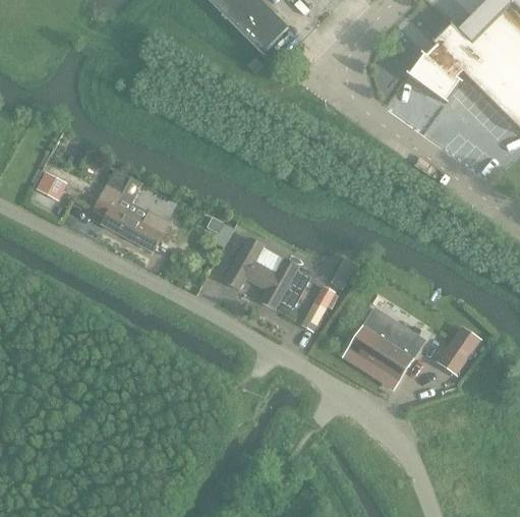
[(288,26),(275,12),(262,0),(210,0),(263,52),(288,26)]
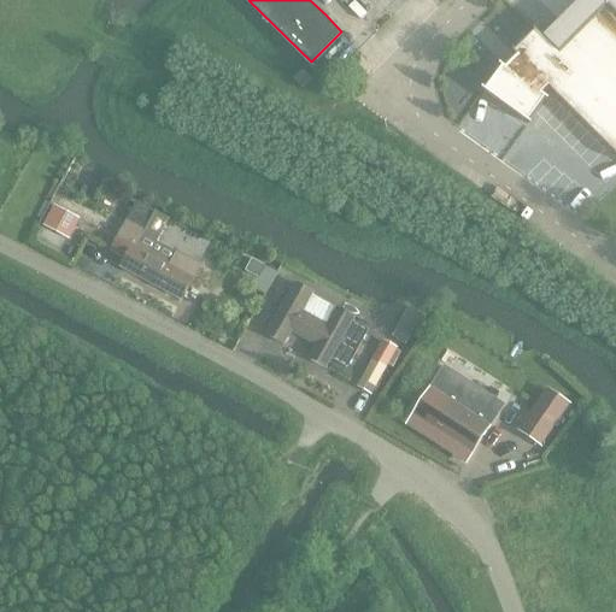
[(502,62),(502,63),(502,64),(486,87),(485,86),(484,87),(528,119),(529,118),(528,117),(545,95),(546,95),(547,94),(541,90),(549,83),(615,151),(615,11),(608,4),(559,51),(534,25),(533,27),(534,28),(515,48),(514,47),(512,47),(517,53),(505,64),(502,62)]
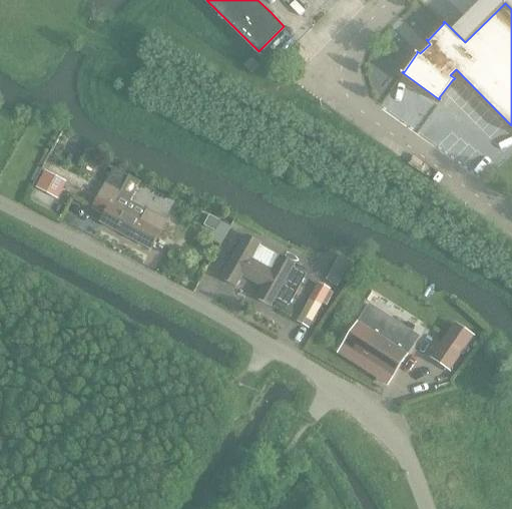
[(251,70),(252,69),(259,62),(251,55),(244,62),(251,70)]
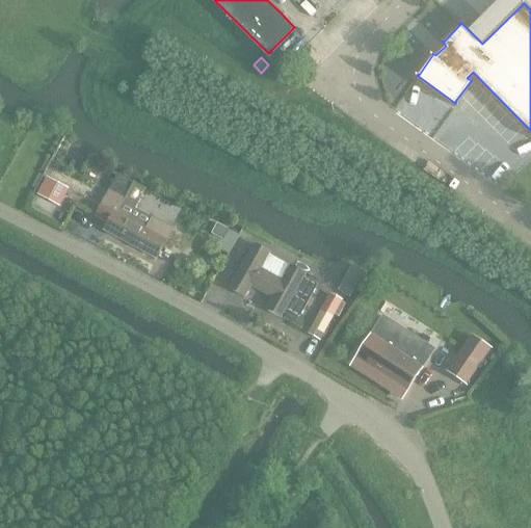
[(47,175),(37,191),(49,198),(58,181),(54,178),(47,175)]
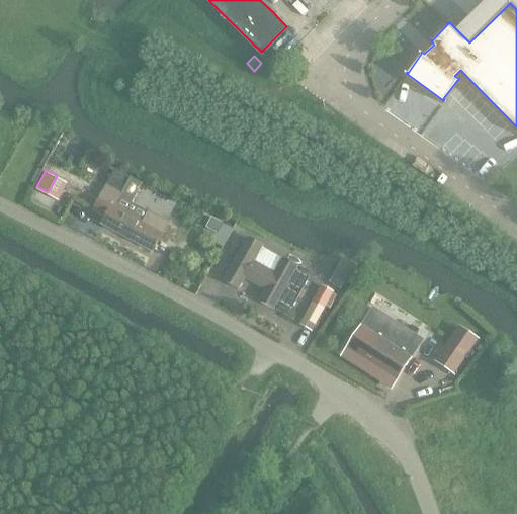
[(119,190),(106,183),(93,207),(105,213),(101,222),(152,249),(162,231),(161,231),(167,220),(148,209),(144,218),(113,201),(119,190)]
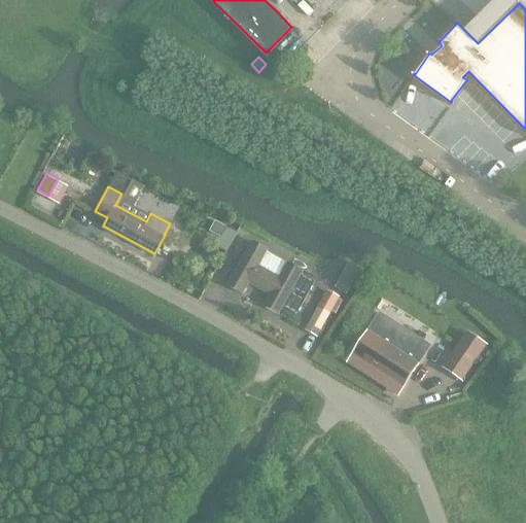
[(214,218),(209,228),(220,235),(215,243),(225,248),(236,231),(225,224),(214,218)]
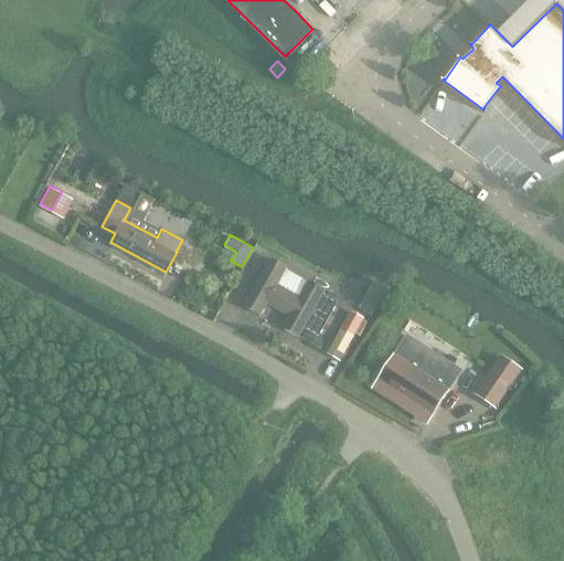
[(259,311),(266,299),(289,313),(283,325),(298,334),(325,287),(309,278),(308,281),(285,267),(286,265),(270,256),(244,303),(259,311)]
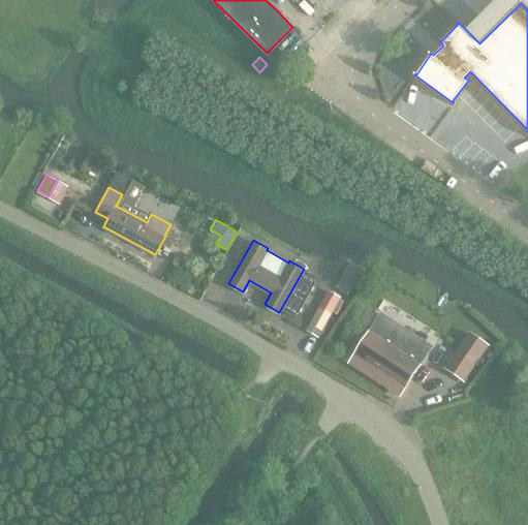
[(349,260),(335,285),(346,292),(362,267),(349,260)]
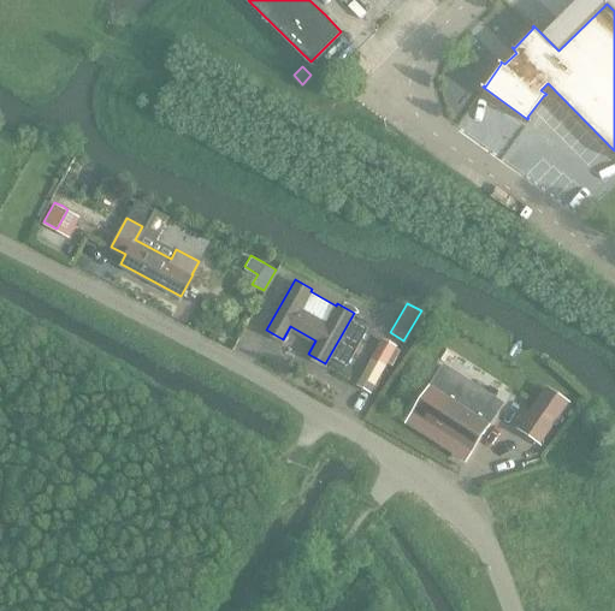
[(395,345),(382,338),(356,381),(371,390),(395,345)]
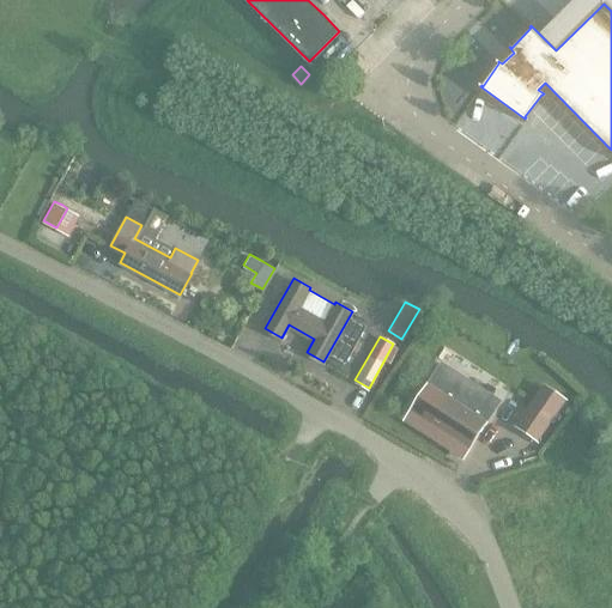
[(441,364),(414,403),(472,441),(497,401),(441,364)]
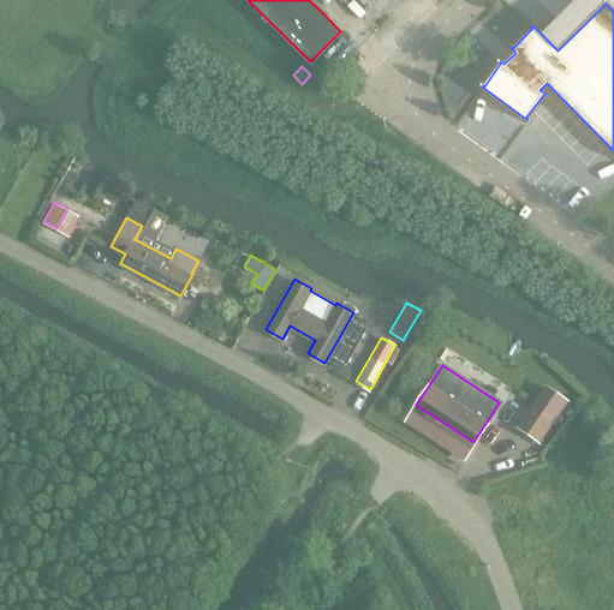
[(546,384),(518,425),(538,440),(566,400),(546,384)]
